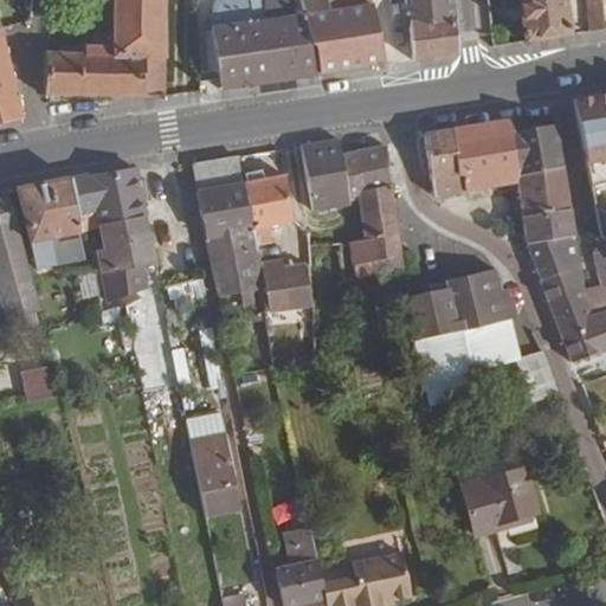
[(165,96),(165,59),(166,0),(113,0),(113,50),(59,47),(59,53),(45,53),(44,96),(144,97),(165,96)]
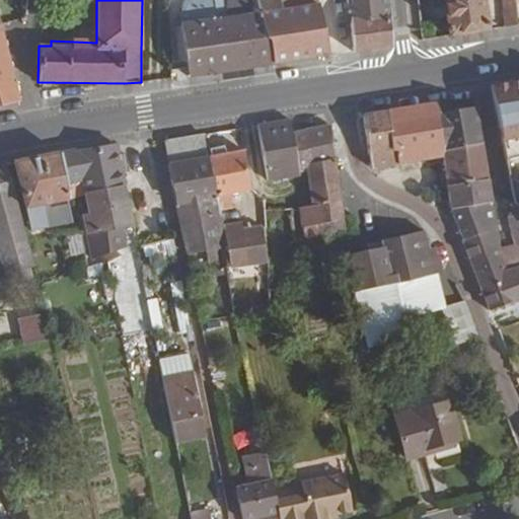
[(181,0),(181,25),(190,77),(273,64),(270,41),(266,35),(258,15),(257,12),(253,0),(227,0),(227,18),(217,19),(214,0),(181,0)]
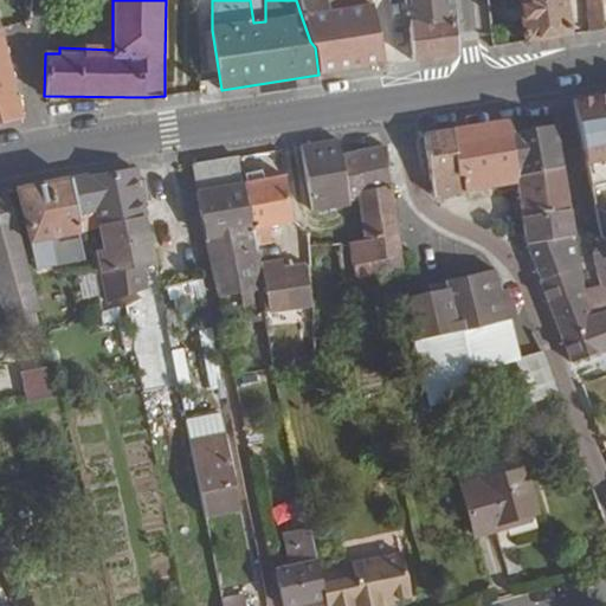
[(315,47),(318,75),(385,64),(372,5),(368,0),(327,0),(329,6),(301,14),(302,18),(310,42),(315,47)]
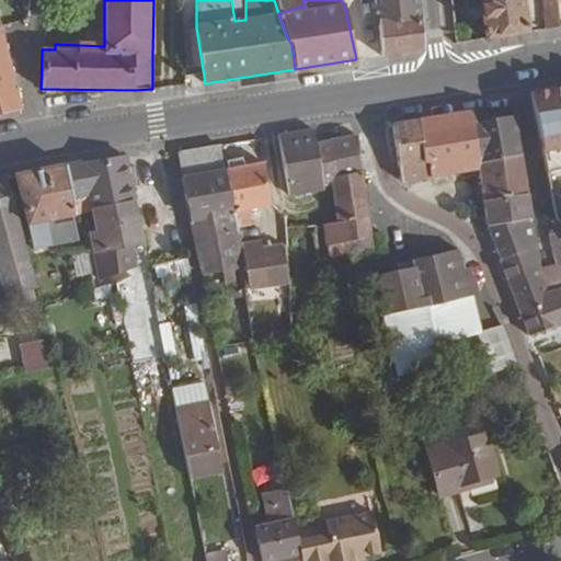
[(379,24),(382,56),(424,49),(419,0),(371,0),(375,24),(379,24)]
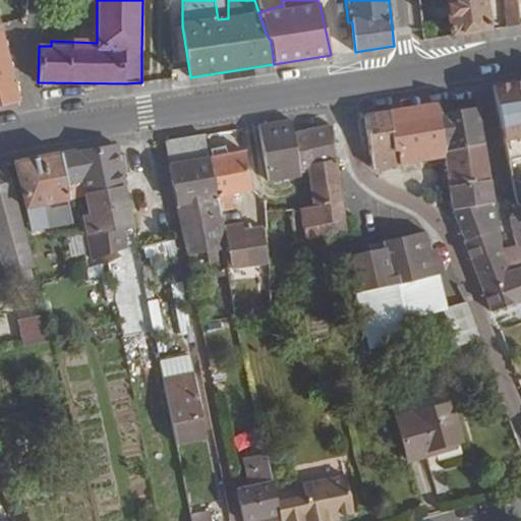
[(445,0),(452,36),(489,31),(484,0),(445,0)]
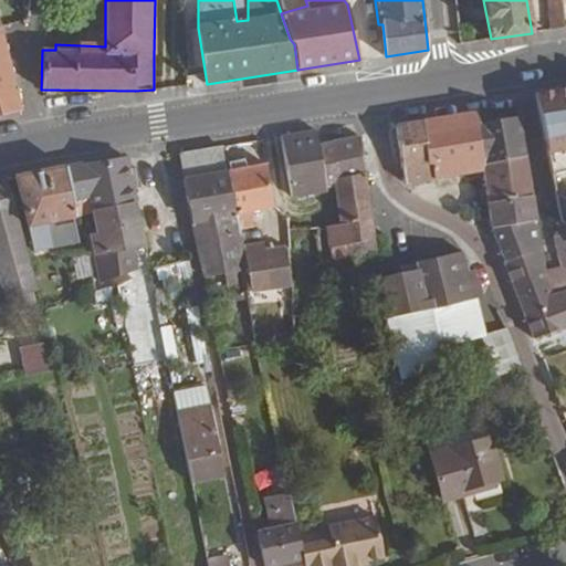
[(545,0),(547,12),(563,11),(562,4),(561,0),(545,0)]
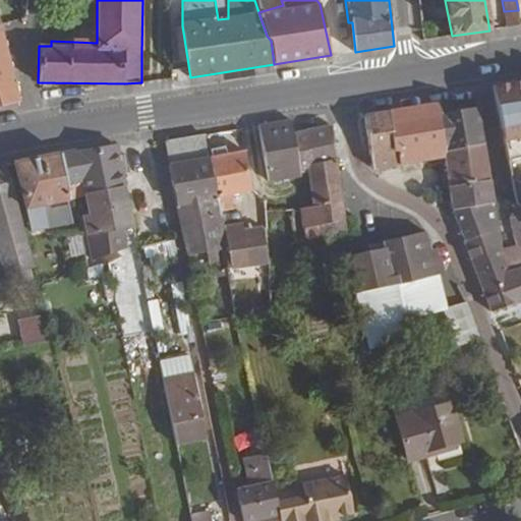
[(504,11),(505,27),(520,25),(518,10),(504,11)]
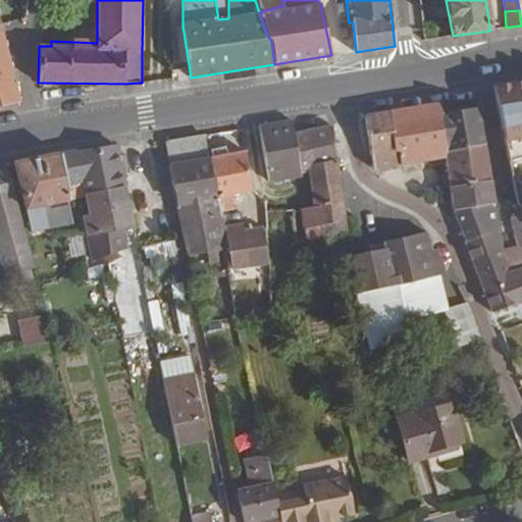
[(0,27),(0,106),(19,103),(0,27)]
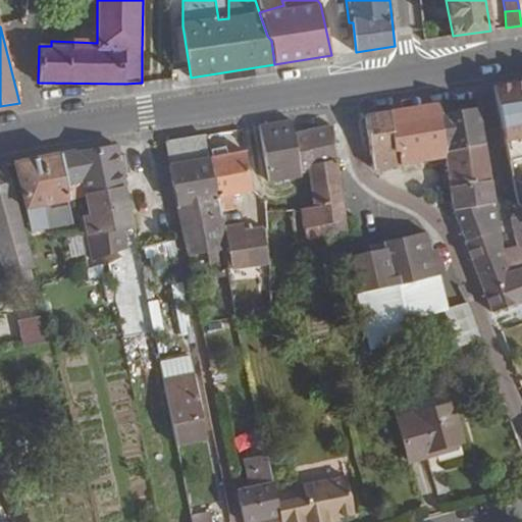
[(521,82),(493,87),(505,144),(521,139),(521,82)]
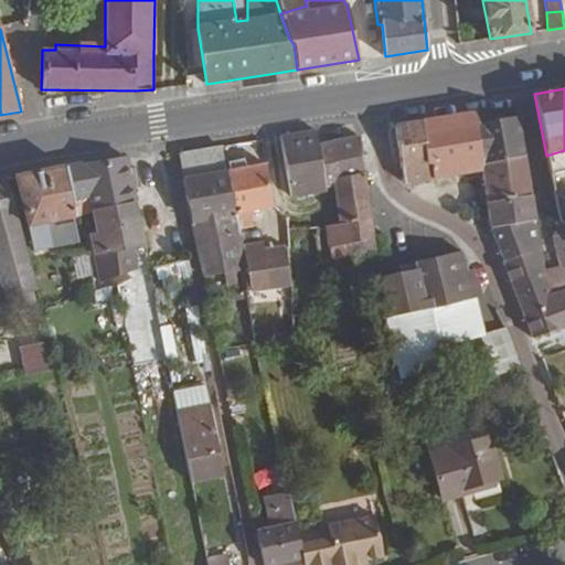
[(482,171),(478,124),(477,113),(423,121),(427,164),(432,163),(433,179),(433,180),(482,171)]
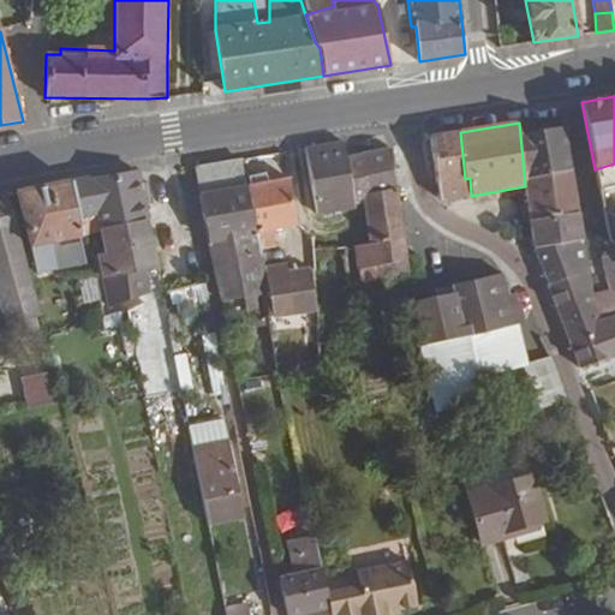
[(573,187),(565,127),(520,135),(525,186),(526,195),(573,187)]
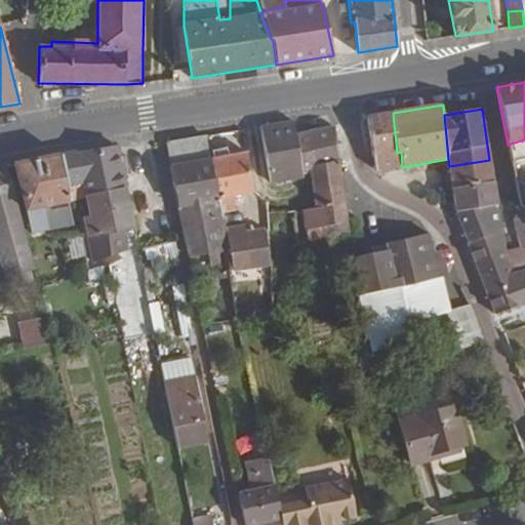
[(397,153),(393,113),(367,117),(373,155),(396,153),(397,153)]
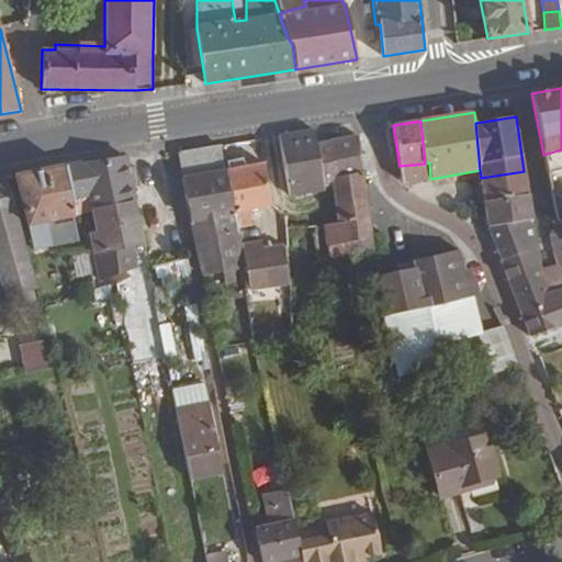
[(325,184),(317,147),(314,130),(279,136),(290,198),(326,191),(325,184)]
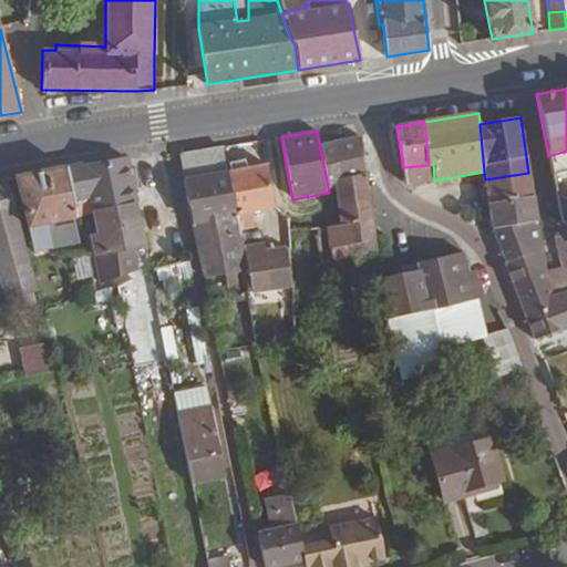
[(367,173),(361,138),(320,148),(328,186),(336,185),(334,181),(367,173)]
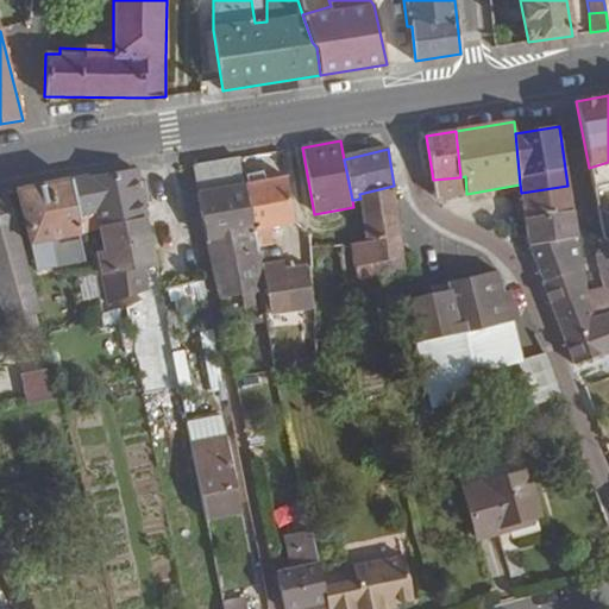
[(240,158),(194,167),(200,194),(245,186),(240,158)]
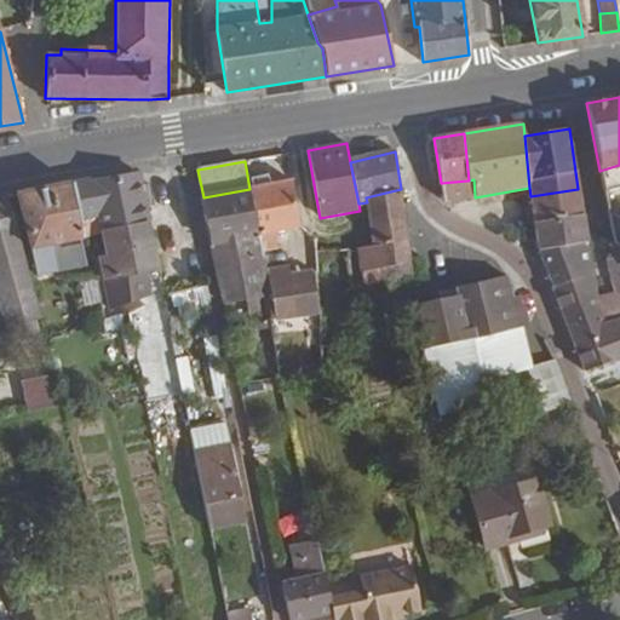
[(144,207),(141,185),(138,172),(73,183),(79,219),(97,213),(101,231),(148,223),(144,207)]
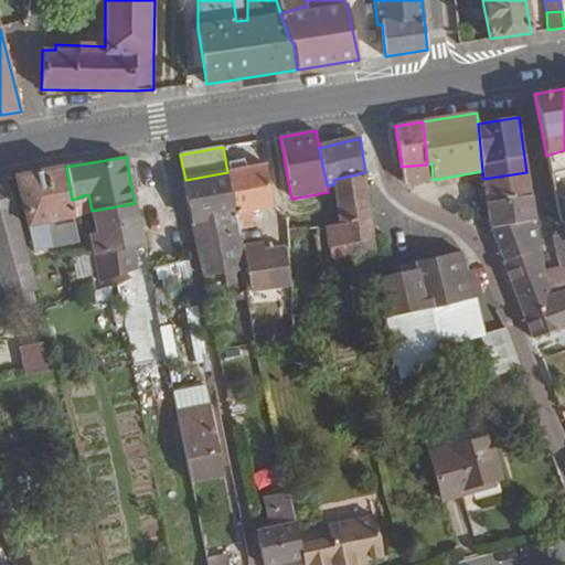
[(433,179),(432,163),(427,164),(426,164),(402,167),(405,183),(433,179)]
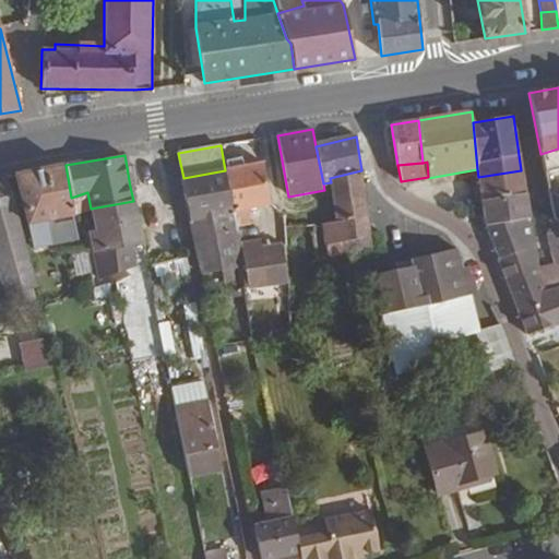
[(271,204),(264,164),(225,170),(233,213),(271,204)]
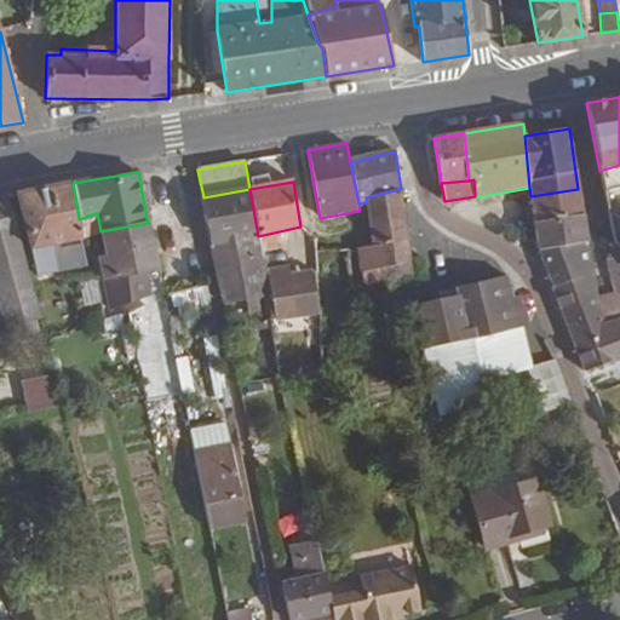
[(81,239),(79,219),(73,183),(17,195),(29,248),(81,239)]
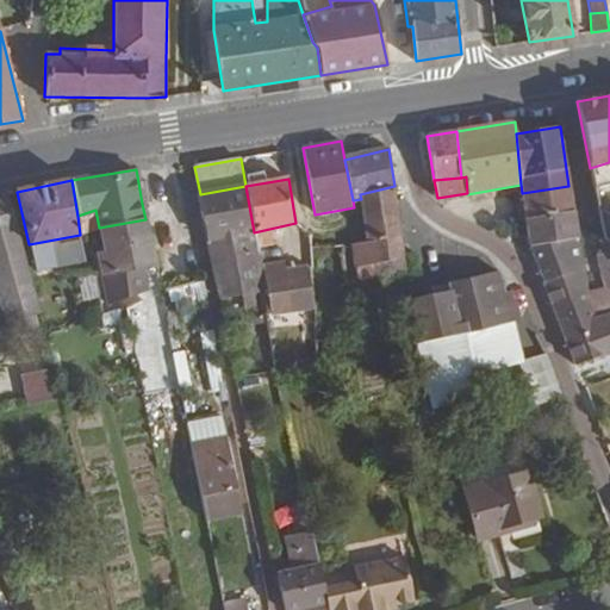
[(150,201),(147,181),(138,182),(142,204),(150,201)]
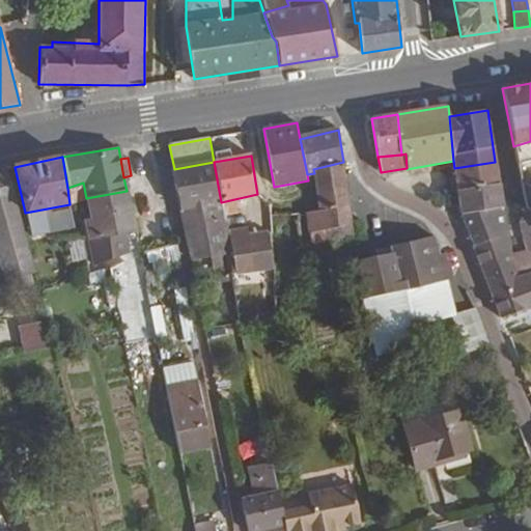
[(530,161),(518,165),(527,211),(530,212),(530,161)]
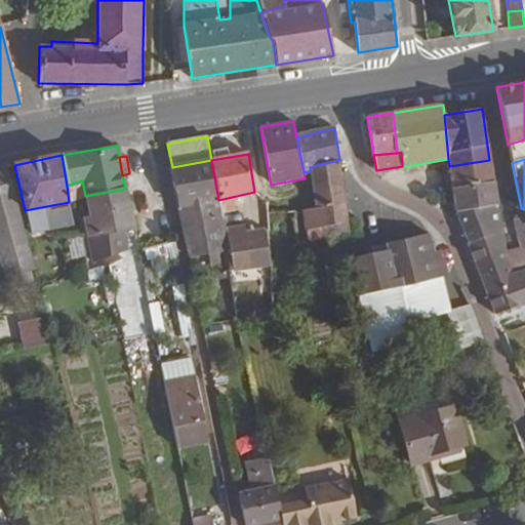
[(218,200),(211,160),(172,167),(191,257),(209,254),(213,274),(215,274),(229,272),(233,272),(218,200)]
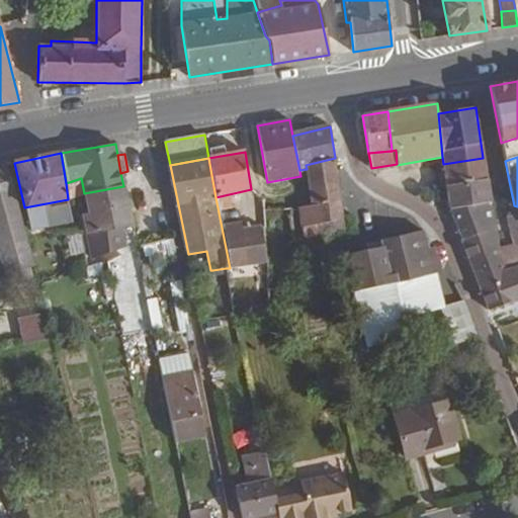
[(343,219),(335,158),(306,165),(307,169),(312,206),(297,208),(300,226),(303,226),(343,219)]
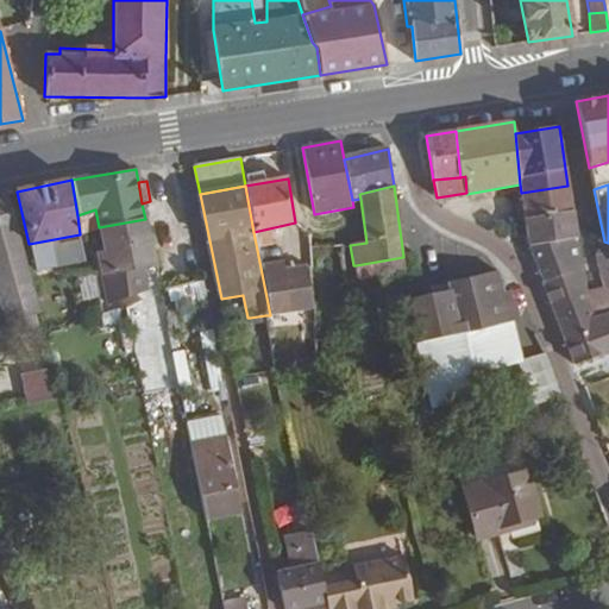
[(572,211),(567,186),(521,193),(523,219),(572,211)]
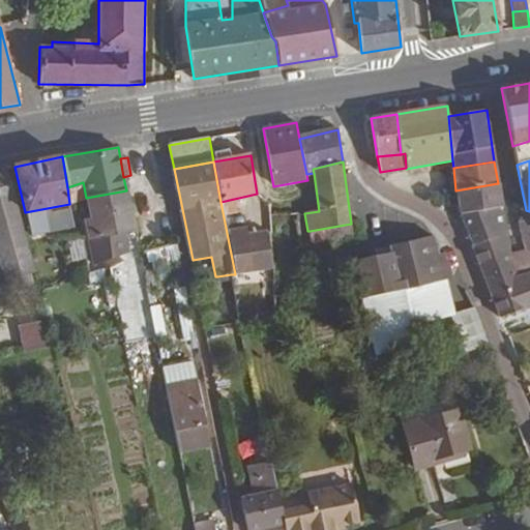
[(0,207),(17,203),(6,169),(0,170),(0,207)]
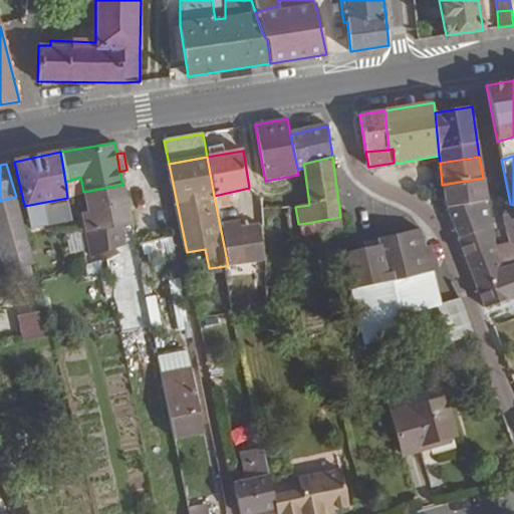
[(83,192),(80,177),(65,182),(67,198),(83,192)]
